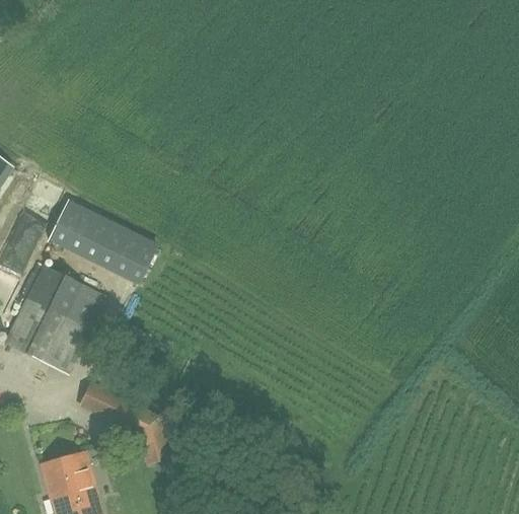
[(0,181),(12,164),(0,156),(0,181)]
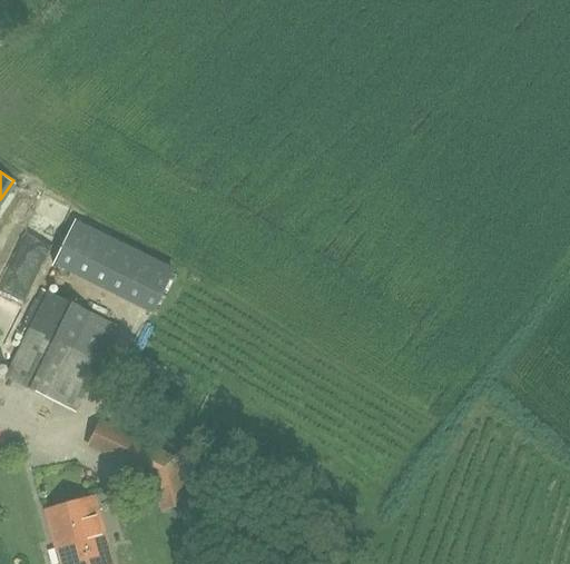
[(41,260),(145,308),(167,261),(62,214),(41,260)]
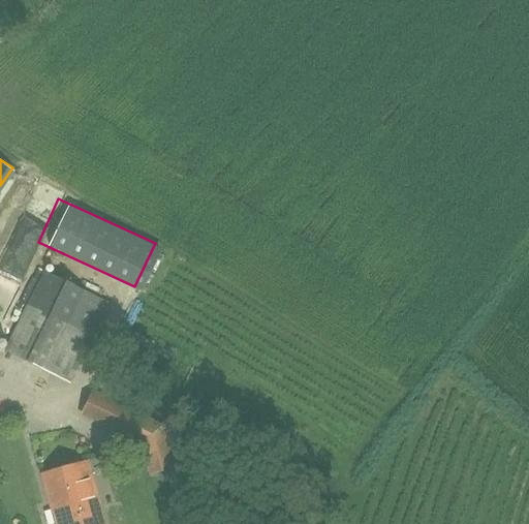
[(30,247),(7,236),(0,251),(0,275),(7,278),(12,267),(20,270),(30,247)]
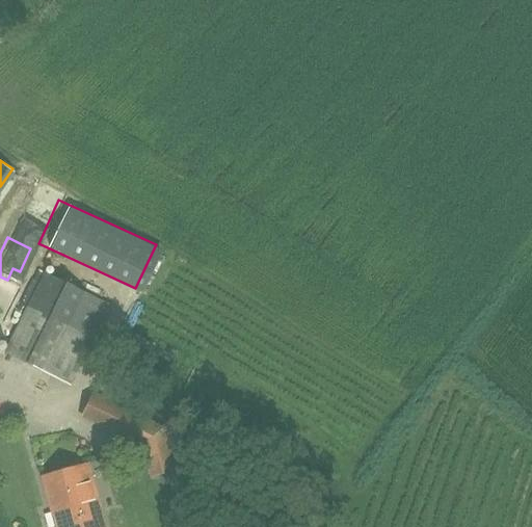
[(44,270),(27,304),(4,349),(68,380),(107,301),(44,270)]
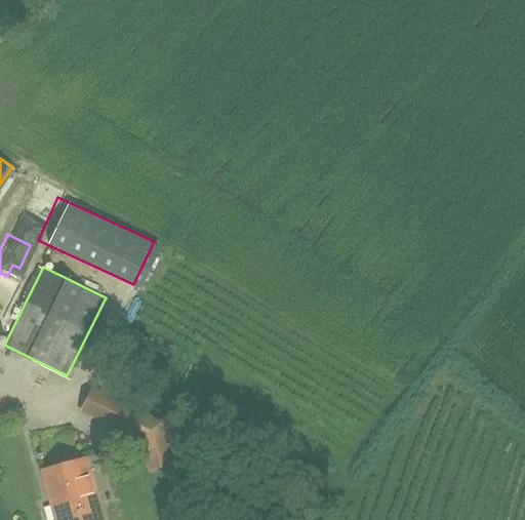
[(97,417),(137,437),(148,468),(173,458),(159,416),(150,411),(110,392),(97,417)]
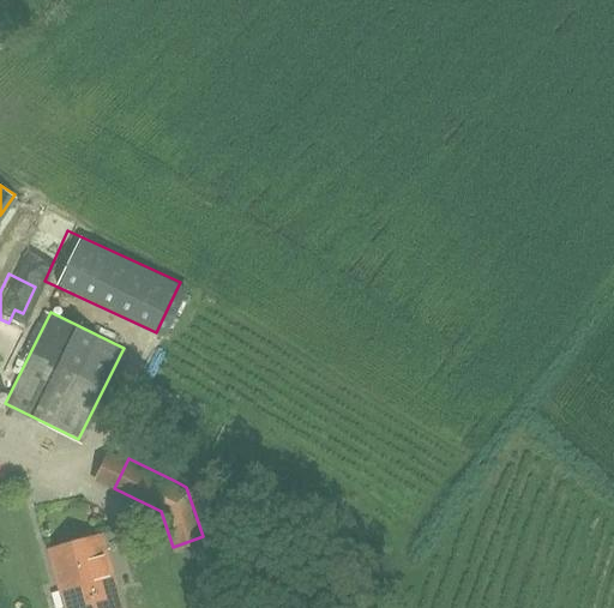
[(65,607),(121,607),(101,533),(48,547),(65,607)]
